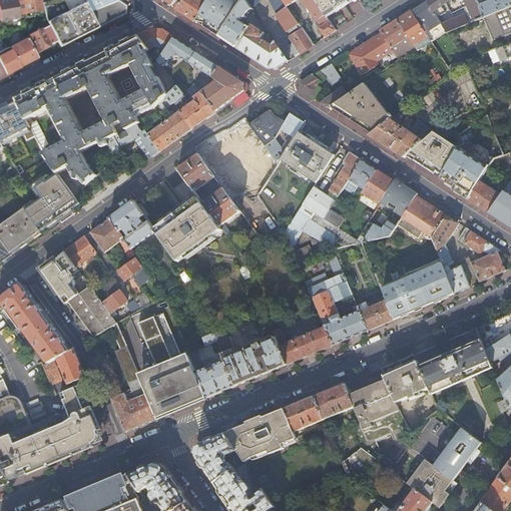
[(0,20),(18,17),(14,0),(0,0),(0,20)]
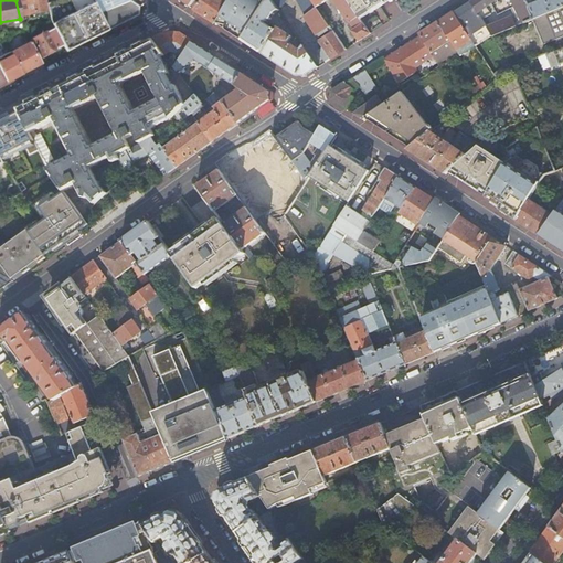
[(23,0),(27,13),(44,10),(42,0),(23,0)]
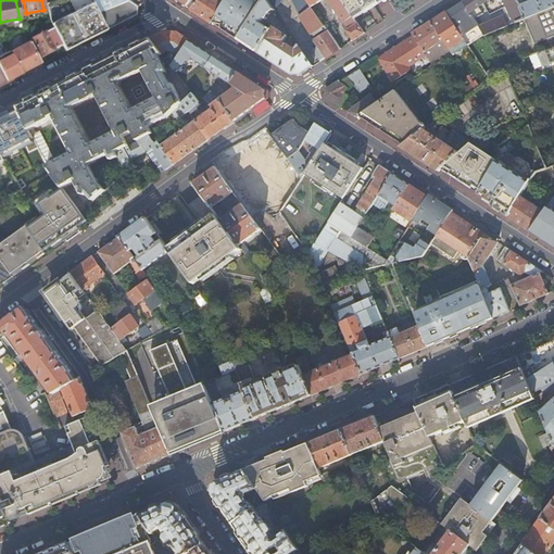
[(43,0),(48,21),(51,27),(60,45),(63,50),(98,33),(134,14),(135,5),(125,0),(43,0)]
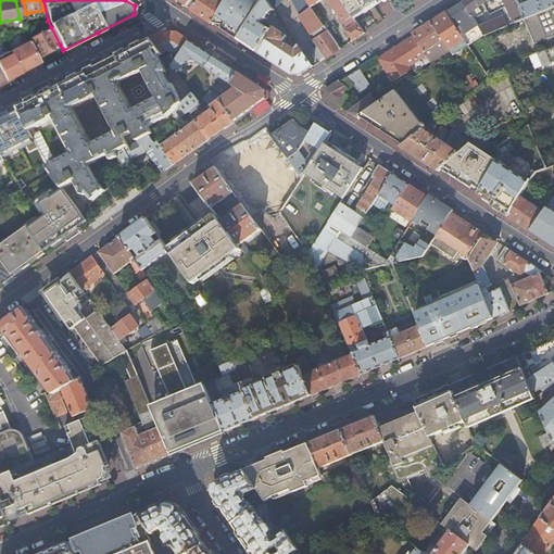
[(194,0),(189,8),(200,15),(210,22),(223,0),(194,0)]
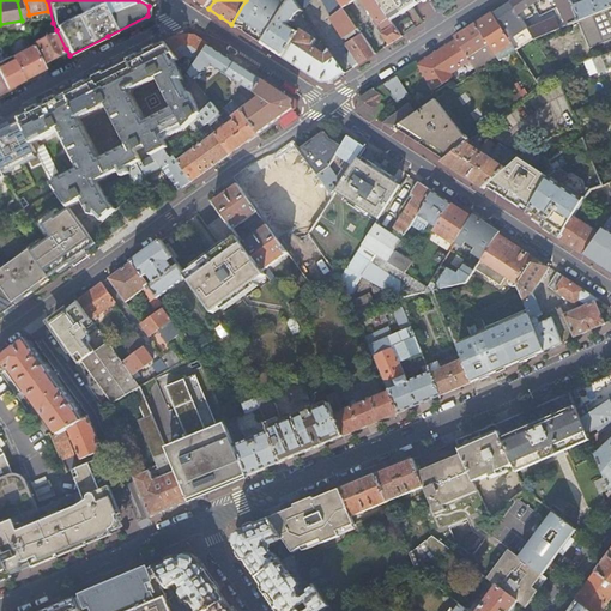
[(246,0),(231,24),(247,35),(260,43),(289,0),(246,0)]
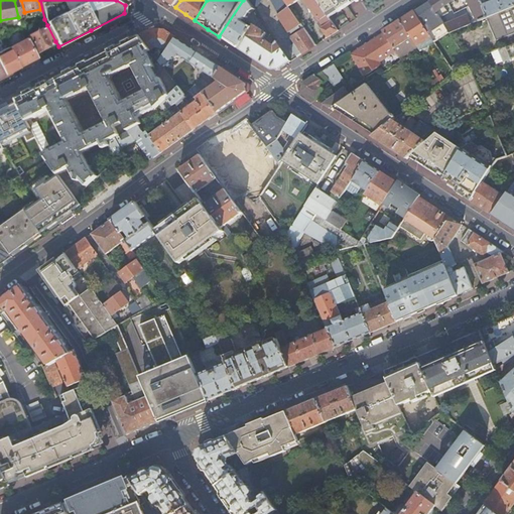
[(276,69),(288,60),(274,40),(271,44),(261,37),(264,32),(250,23),(249,25),(248,24),(247,26),(240,20),(239,20),(239,19),(242,18),(242,17),(243,17),(245,17),(248,12),(248,11),(250,10),(251,10),(252,9),(245,0),(243,0),(219,36),(242,51),(254,59),(268,69),(276,69)]
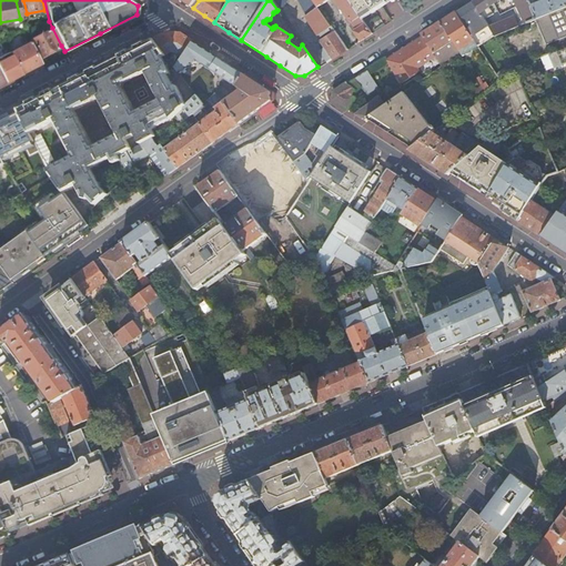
[(317,51),(324,62),(345,49),(316,6),(312,0),(270,0),(278,10),(284,0),(300,0),(309,11),(303,16),(315,34),(326,28),(330,32),(317,40),(323,48),(317,51)]
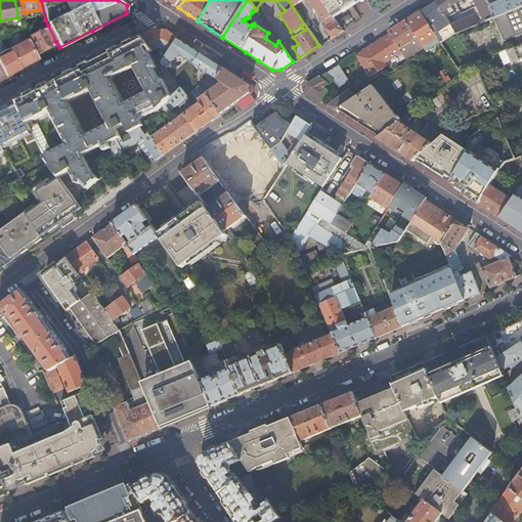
[(324,29),(330,37),(341,31),(330,14),(319,0),(288,0),(292,5),(300,0),(307,0),(312,7),(313,6),(319,16),(317,17),(324,29)]
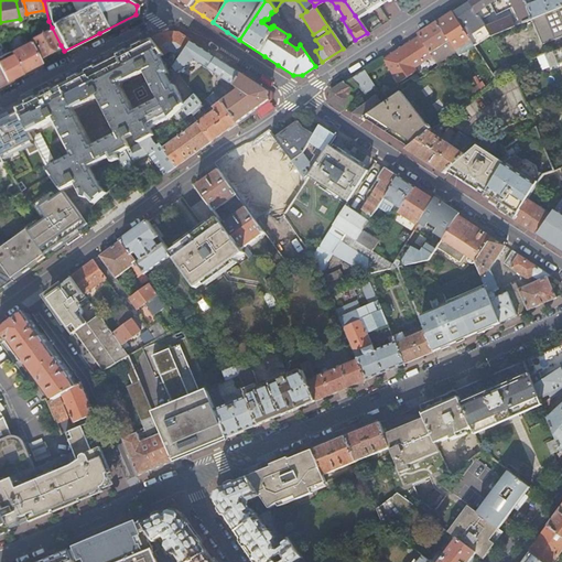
[(344,0),(355,15),(364,10),(366,13),(374,8),(378,6),(376,1),(377,0),(344,0)]
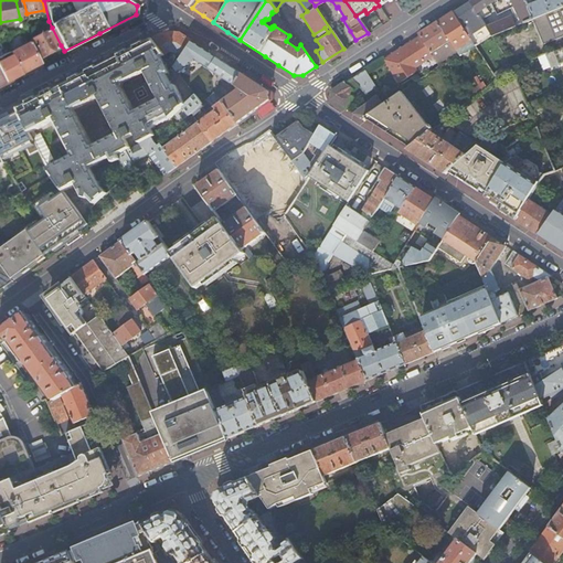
[(460,4),(453,10),(467,34),(473,31),(467,22),(469,20),(468,18),(477,13),(468,0),(460,4)]
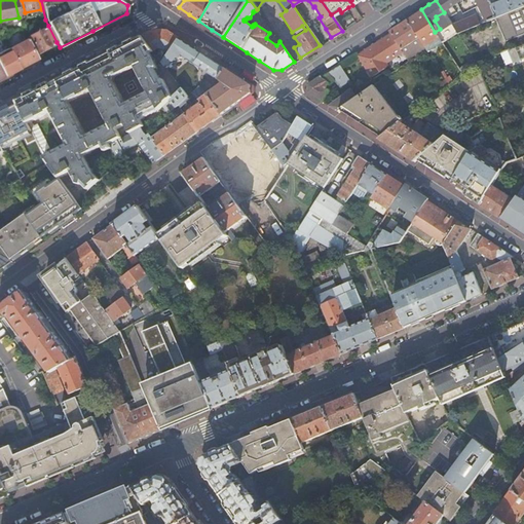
[(436,0),(444,12),(446,15),(449,14),(446,8),(455,2),(462,14),(465,12),(464,10),(466,10),(465,7),(468,6),(463,0),(475,0),(485,20),(495,15),(487,0),(436,0)]
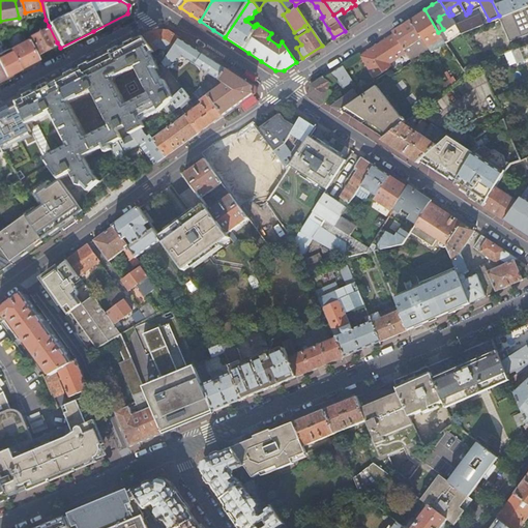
[(503,0),(498,2),(497,0),(491,0),(499,16),(527,3),(527,0),(503,0)]
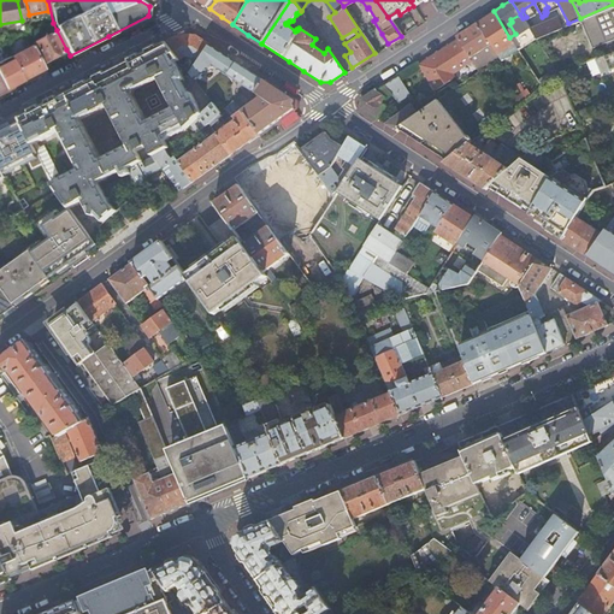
[(597,54),(613,47),(613,4),(580,18),(568,23),(561,27),(535,37),(556,72),(597,54)]
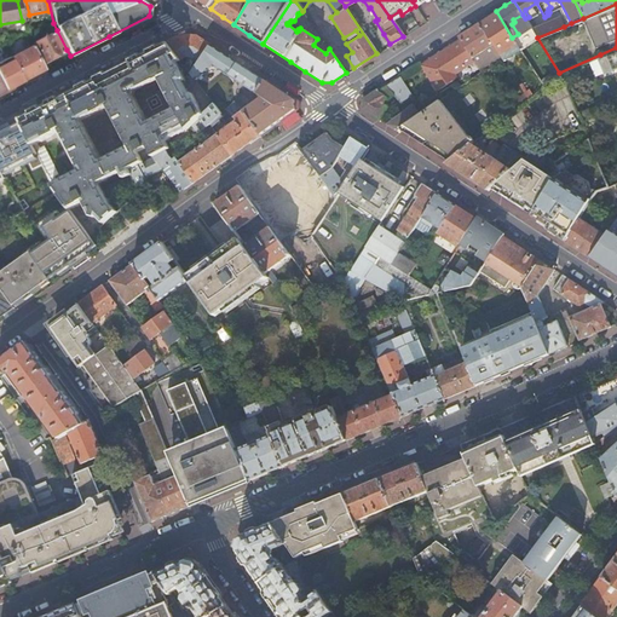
[(488,17),(477,23),(496,53),(500,59),(519,47),(512,38),(496,11),(488,17)]
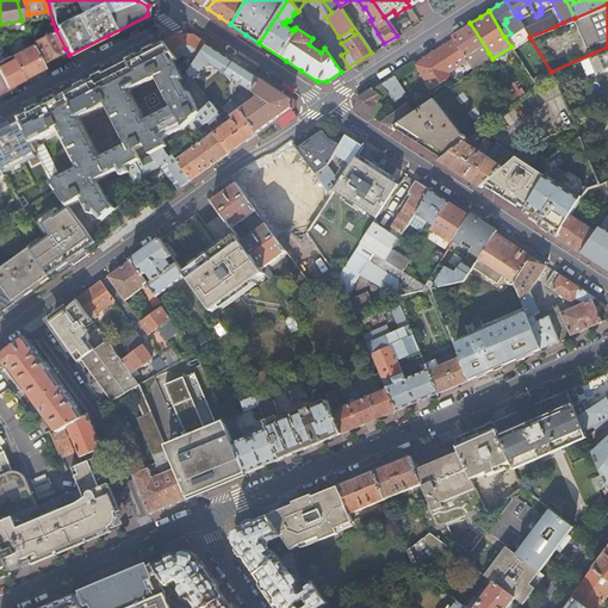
[(523,28),(529,37),(556,26),(550,16),(523,28)]
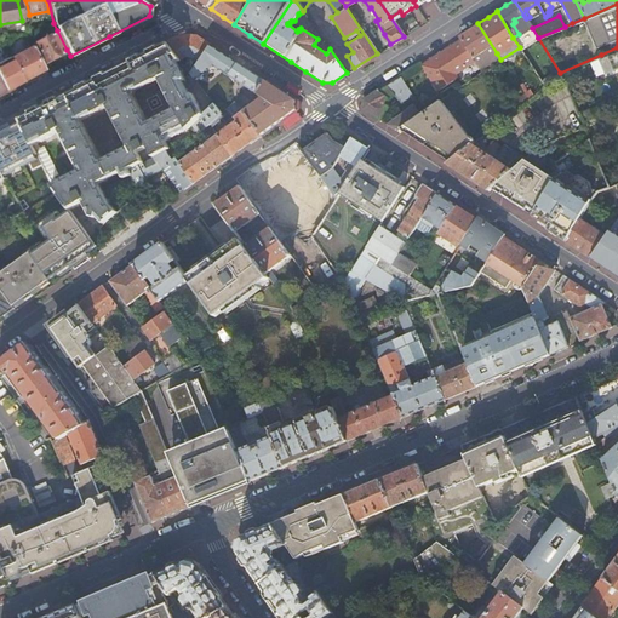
[(458,36),(459,39),(473,58),(478,66),(497,53),(478,23),(469,29),(458,36)]
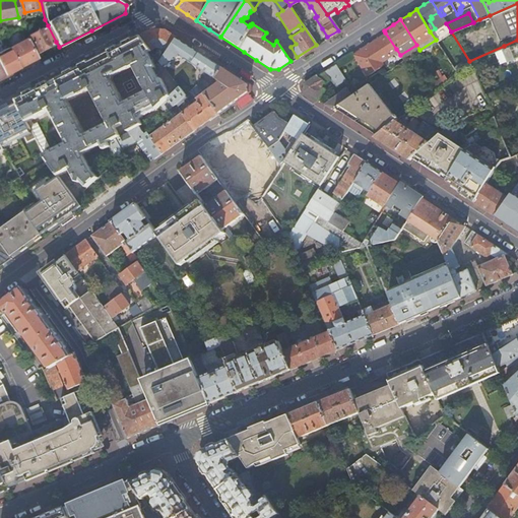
[(48,25),(27,36),(36,52),(56,42),(48,25)]
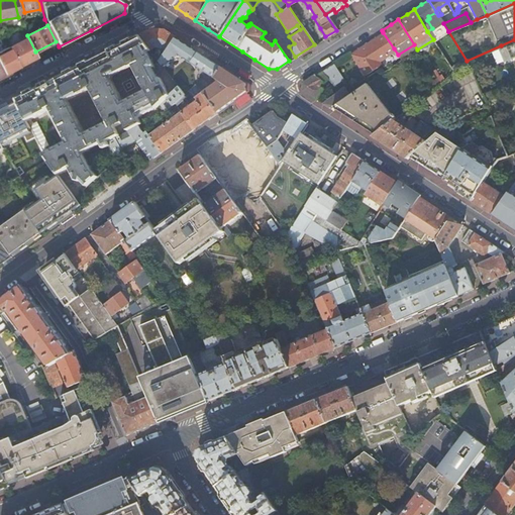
[(149,28),(137,34),(148,48),(152,46),(158,47),(163,50),(173,36),(168,32),(162,29),(149,28)]
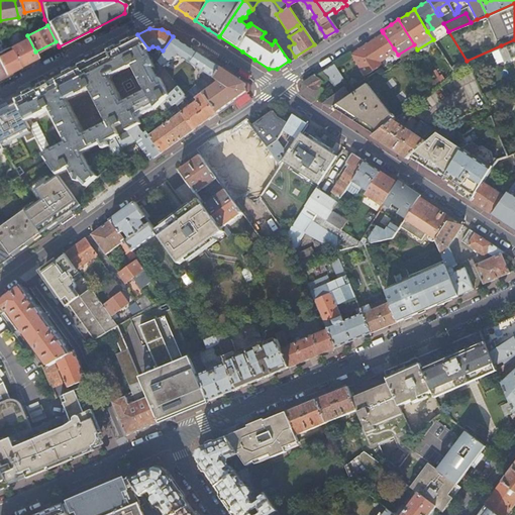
[(385,55),(394,48),(383,32),(376,37),(376,39),(369,44),(368,42),(351,54),(365,73),(380,64),(377,59),(384,54),(385,55)]
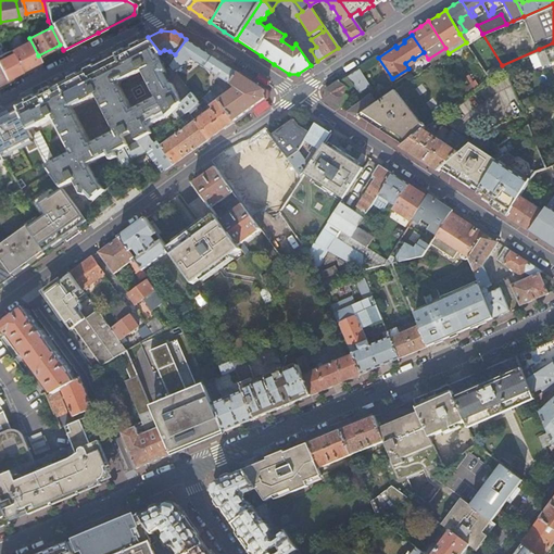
[(20,73),(9,52),(1,37),(0,37),(0,70),(4,79),(14,75),(20,73)]
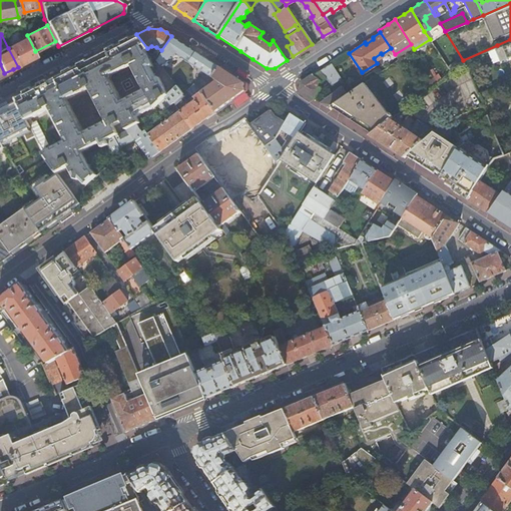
[(136,34),(111,47),(51,77),(14,96),(25,119),(47,108),(63,140),(42,151),(43,154),(56,172),(67,167),(73,178),(77,179),(78,178),(83,183),(94,174),(88,167),(80,151),(97,141),(100,146),(106,143),(104,139),(114,133),(115,133),(112,125),(121,120),(125,128),(126,127),(137,121),(135,116),(138,113),(140,112),(145,109),(145,110),(153,106),(152,105),(165,94),(157,77),(154,78),(148,67),(151,65),(144,50),(147,48),(136,34)]
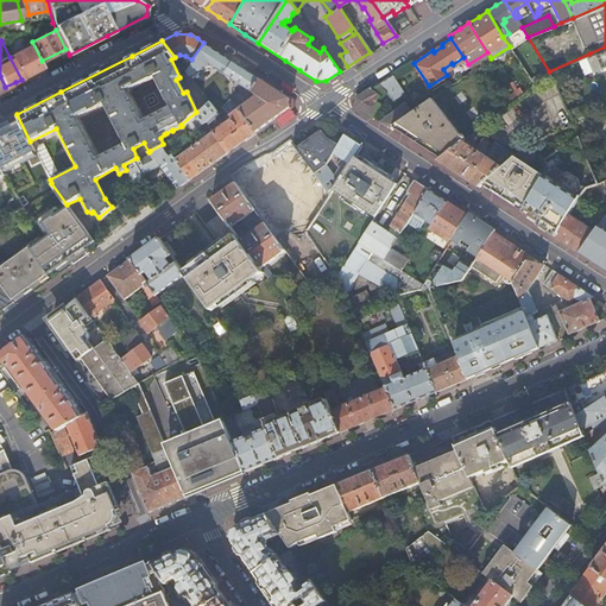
[(242,105),(238,108),(254,131),(270,120),(288,107),(288,98),(251,74),(203,43),(191,60),(184,70),(189,76),(208,63),(223,74),(221,76),(225,77),(226,75),(256,94),(247,100),(245,98),(240,101),(242,105)]
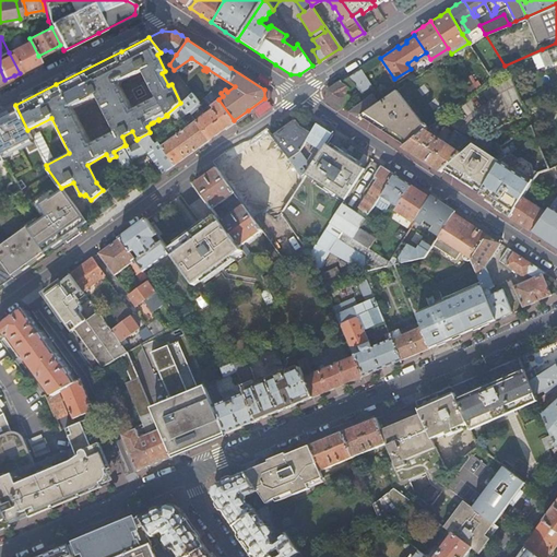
[(31,68),(39,62),(28,43),(9,52),(20,73),(31,68)]
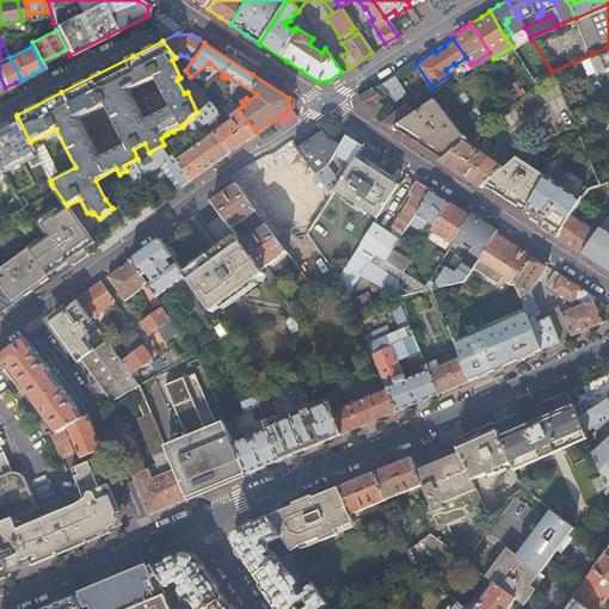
[(608,65),(608,47),(592,54),(598,69),(608,65)]
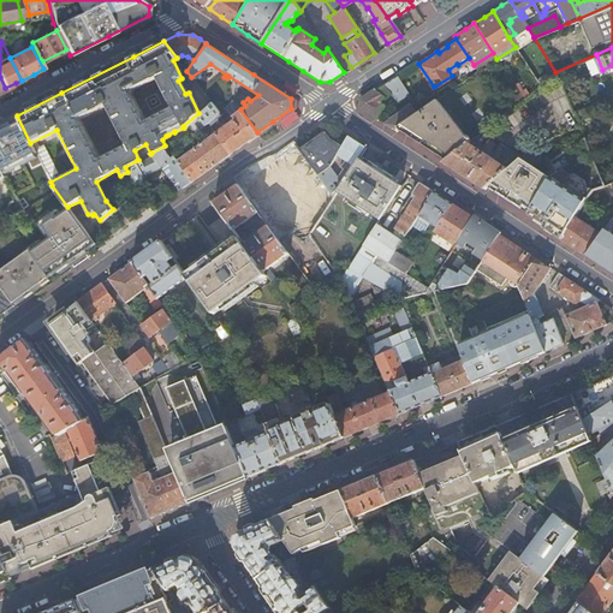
[(465,142),(504,112),(500,106),(477,70),(418,111),(415,113),(394,126),(415,140),(444,159),(465,142)]
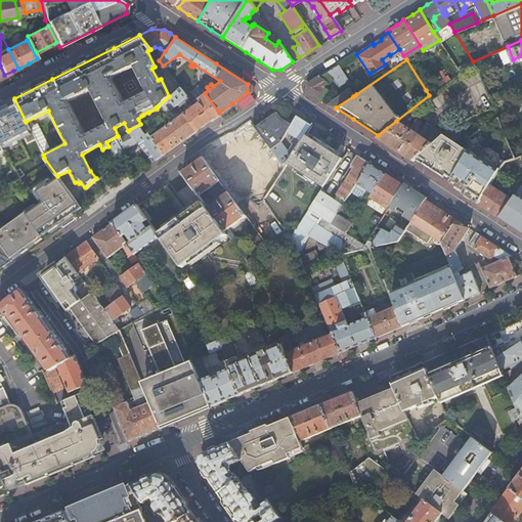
[(336,85),(347,79),(337,63),(306,83),(305,91),(318,100),(327,90),(319,85),(322,81),(325,84),(331,80),(336,85)]
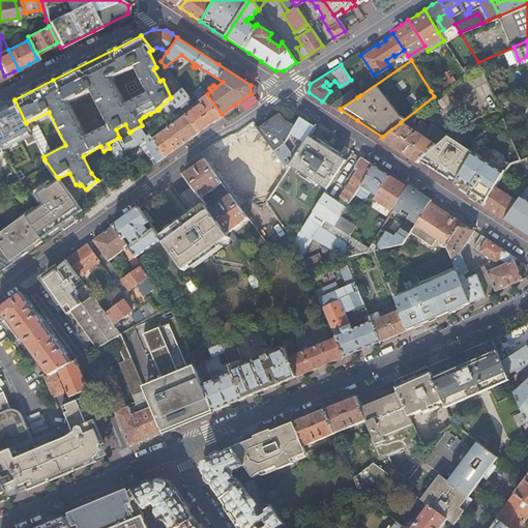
[(187,74),(177,83),(181,88),(187,96),(191,93),(197,100),(199,99),(204,96),(198,88),(198,87),(187,74)]
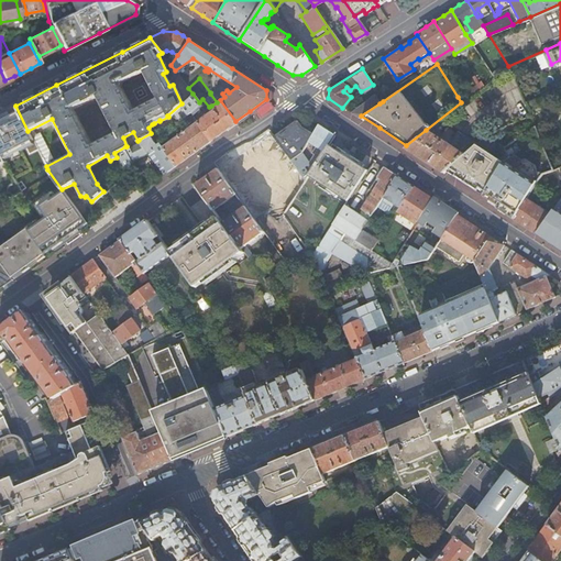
[(469,88),(458,97),(461,102),(473,92),(469,88)]
